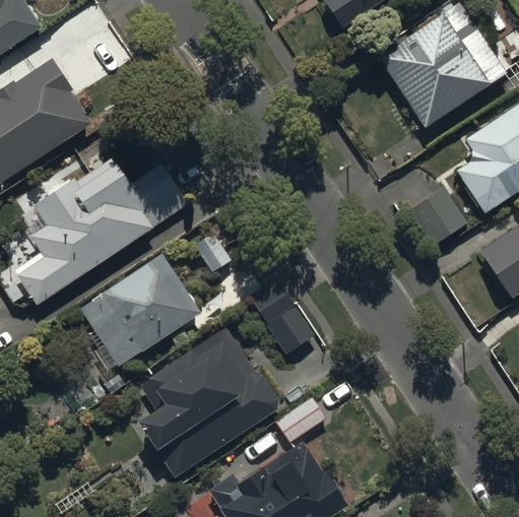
[(0,54),(42,27),(23,0),(0,0),(0,54)]
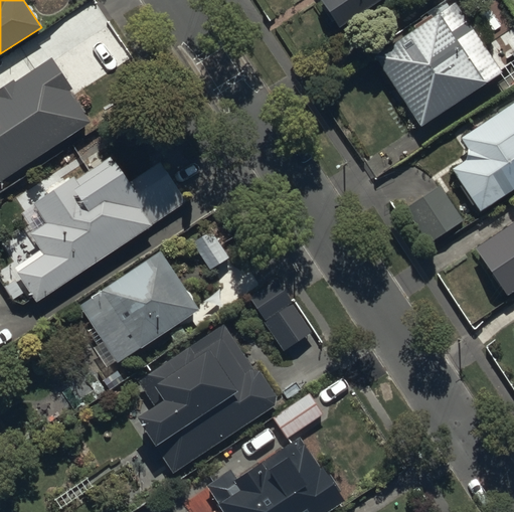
[(320,0),(339,27),(380,0),(320,0)]
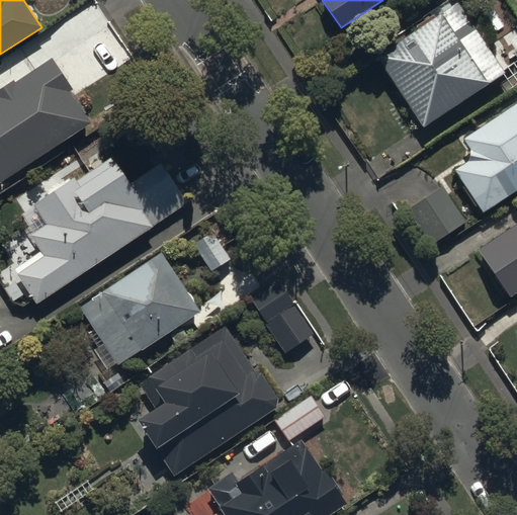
[(376,58),(424,126),(504,72),(457,3),(376,58)]
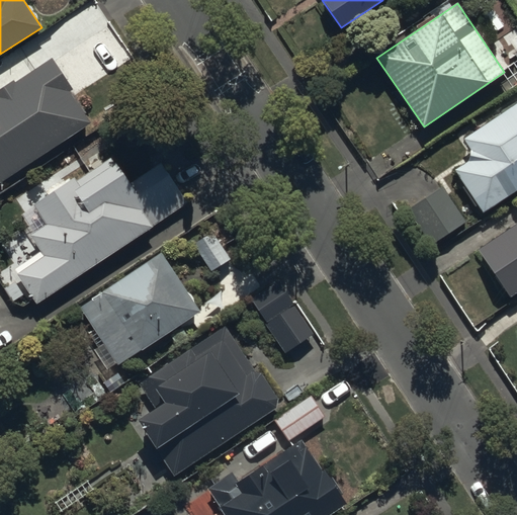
[(51,59),(0,92),(0,183),(93,122),(51,59)]
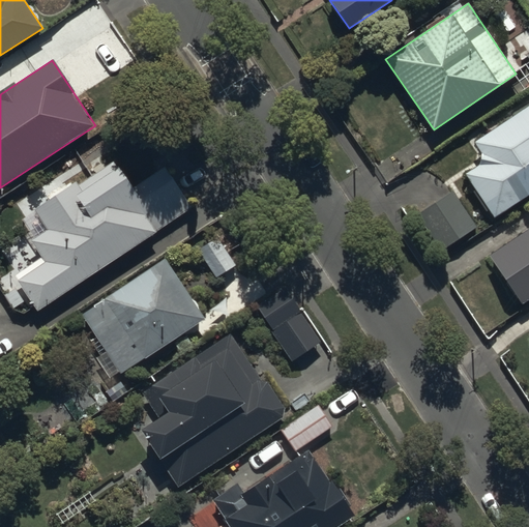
[(528,103),(528,105),(473,142),(480,152),(479,164),(464,174),(493,218),(528,195),(528,99),(527,100),(528,103)]
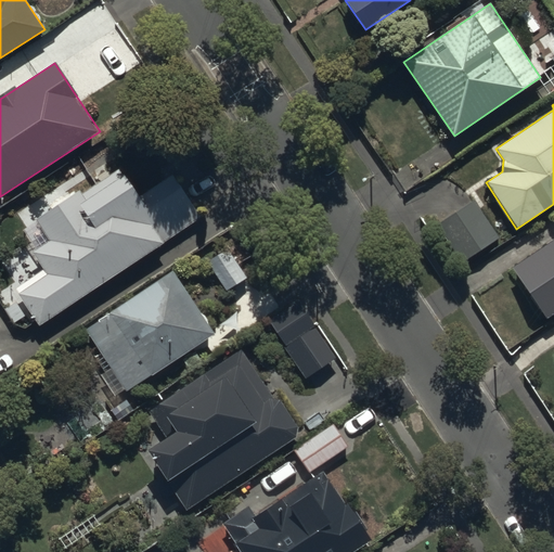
[(48,212),(22,229),(36,249),(31,252),(43,268),(14,289),(41,326),(200,217),(171,175),(139,197),(116,165),(72,196),(67,190),(43,206),(48,212)]
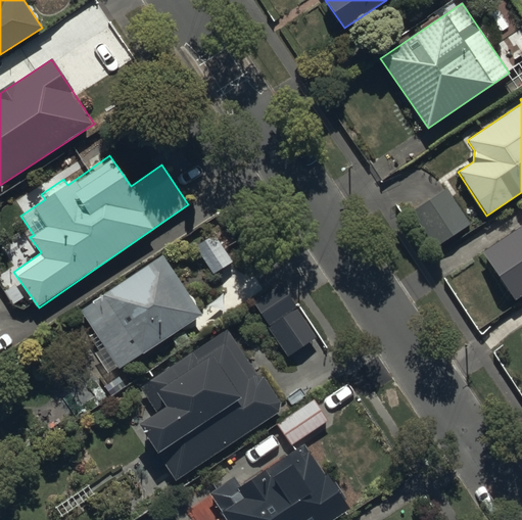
[(446,188),(417,206),(442,246),(472,227),(446,188)]
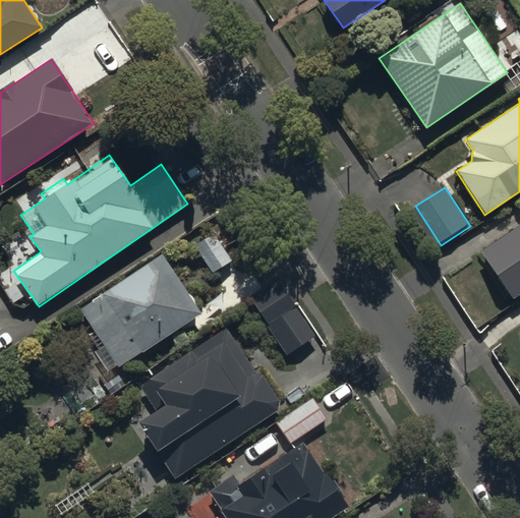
[(519,224),(480,250),(512,298),(519,292),(519,224)]
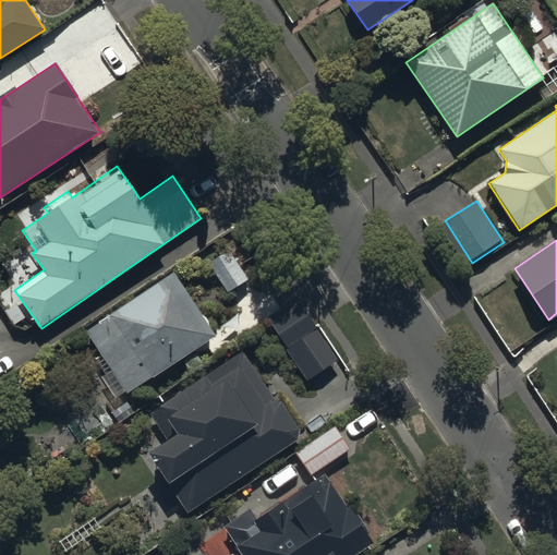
[(95,344),(128,393),(215,335),(174,273),(86,330),(95,344)]
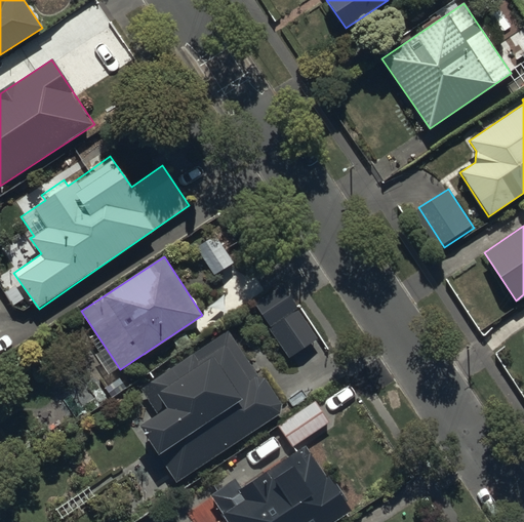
[(318,337),(281,283),(251,304),(288,358),(318,337)]
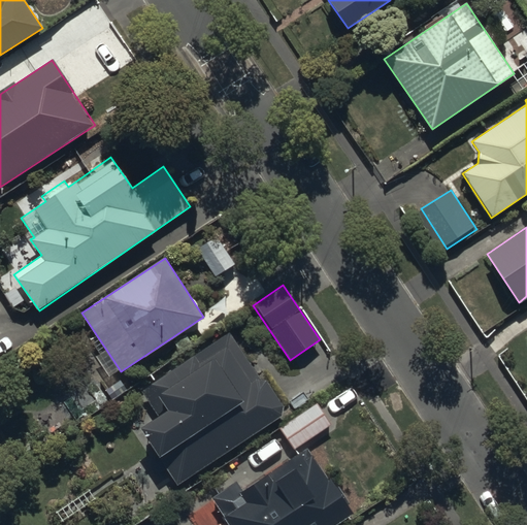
[(177,486),(281,416),(281,415),(282,414),(282,413),(282,412),(282,411),(283,409),(283,408),(283,407),(283,406),(264,378),(261,380),(228,330),(139,391),(158,418),(140,430),(177,486)]
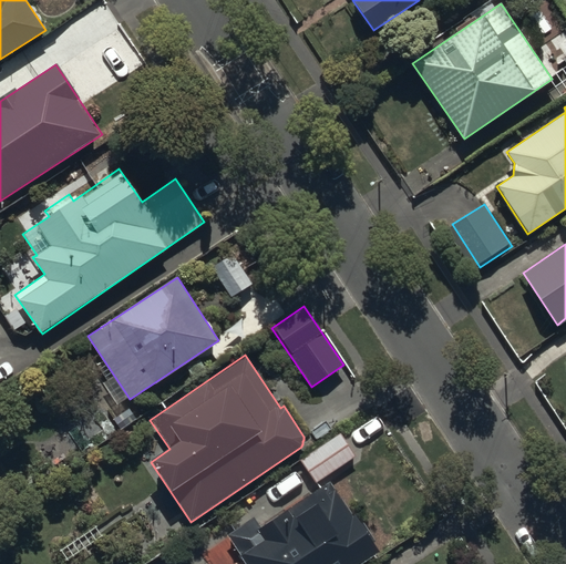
[(299,455),(315,481),(354,454),(339,430),(299,455)]
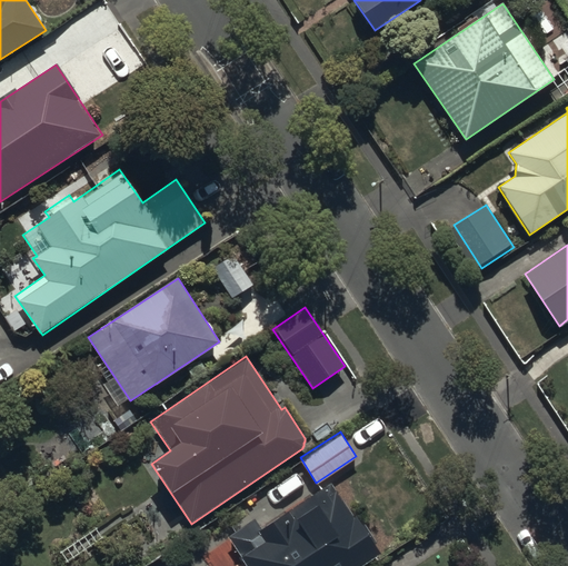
[(241,557),(247,565),(360,565),(380,553),(356,516),(354,517),(330,483),(259,529),(253,520),(230,536),(242,556),(241,557)]
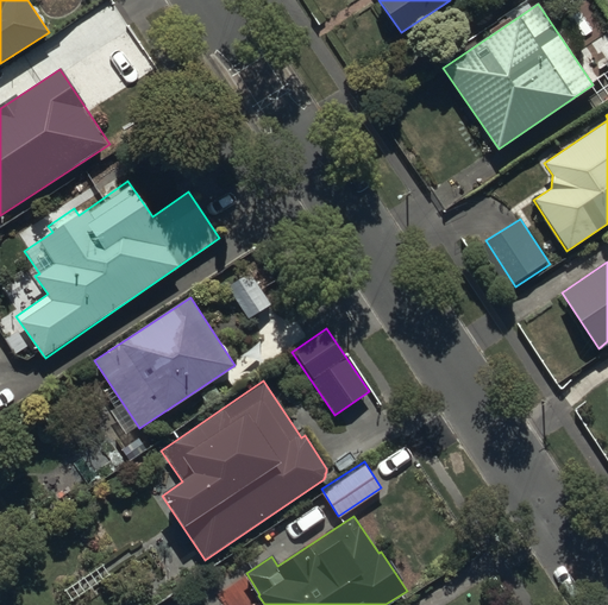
All buildings are outlined.
